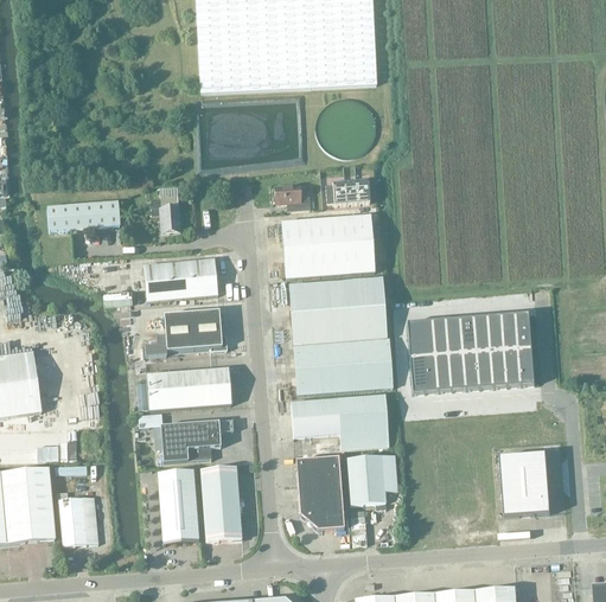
[(196,0),(201,91),(377,83),(372,0),(196,0)]
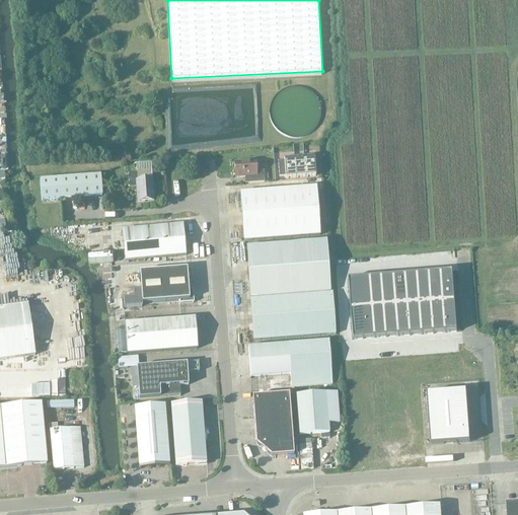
[(320,115),(320,108),(320,105),(319,100),(317,96),(314,91),(311,89),(307,86),(304,85),(300,84),(297,83),(291,83),(286,85),(283,86),(278,90),(275,93),(272,98),(270,102),(270,108),(270,114),(271,119),(274,123),(276,127),(279,129),(284,133),(289,134),(294,135),(299,135),(304,133),(308,132),(312,128),(315,125),(318,119),(320,115)]
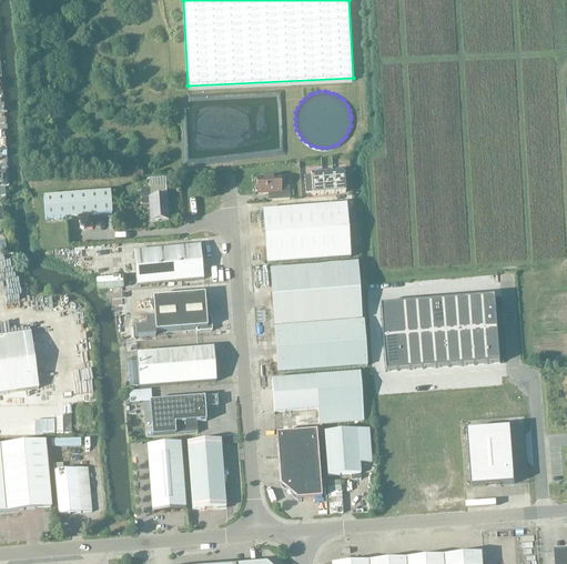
[(345,167),(334,168),(335,190),(346,189),(345,167)]
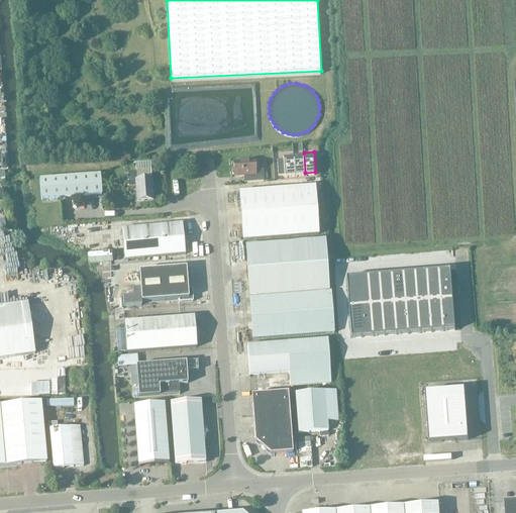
[(304,152),(294,154),(295,174),(305,173),(304,152)]
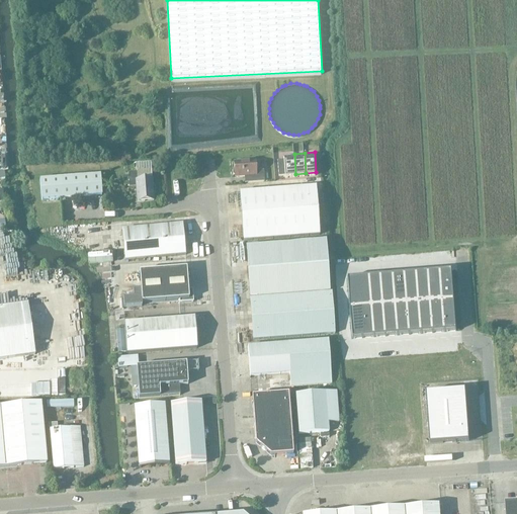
[(294,154),(284,154),(284,157),(284,160),(285,163),(285,167),(285,172),(285,174),(295,174),(294,154)]
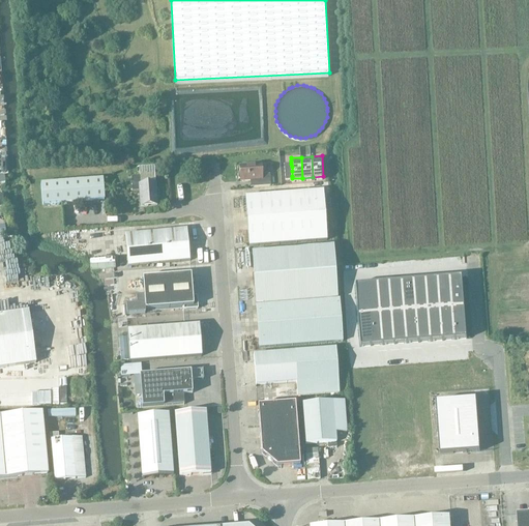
[(262,161),(240,162),(240,169),(239,170),(239,175),(241,176),(241,178),(257,176),(257,182),(252,183),(271,182),(270,171),(263,171),(262,161)]
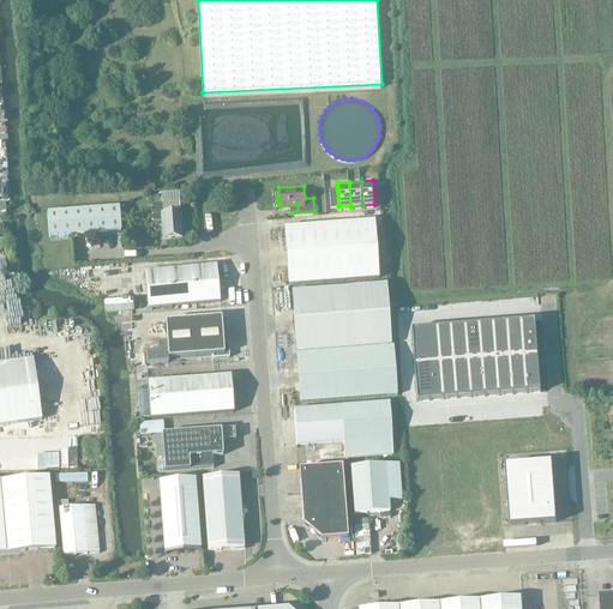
[(181,216),(181,207),(163,209),(163,199),(152,200),(154,217),(163,216),(164,235),(184,233),(182,227),(184,225),(185,221),(184,215),(181,216)]
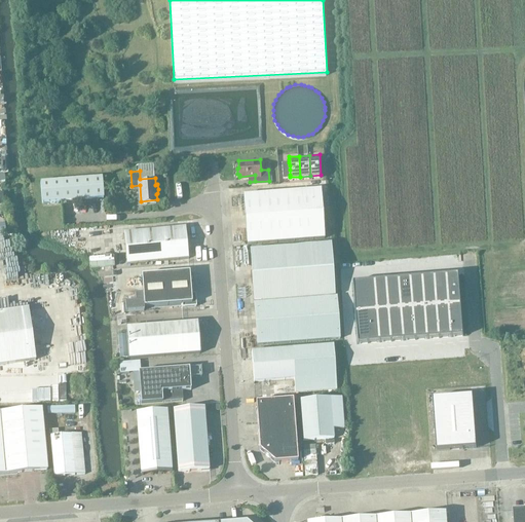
[(103,174),(41,179),(43,199),(105,194),(103,174)]
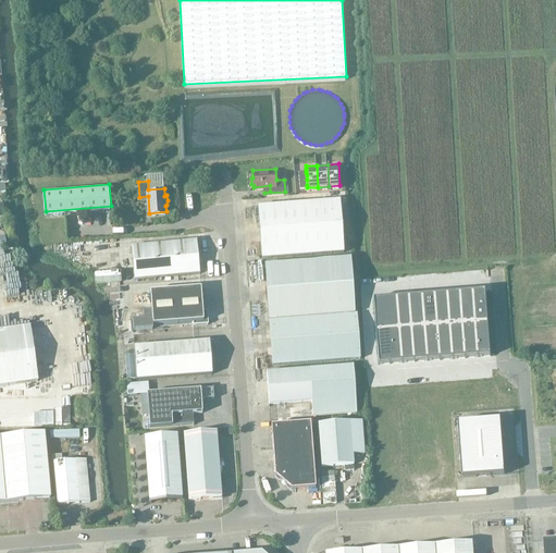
[(344,249),(341,197),(259,204),(262,255),(344,249)]
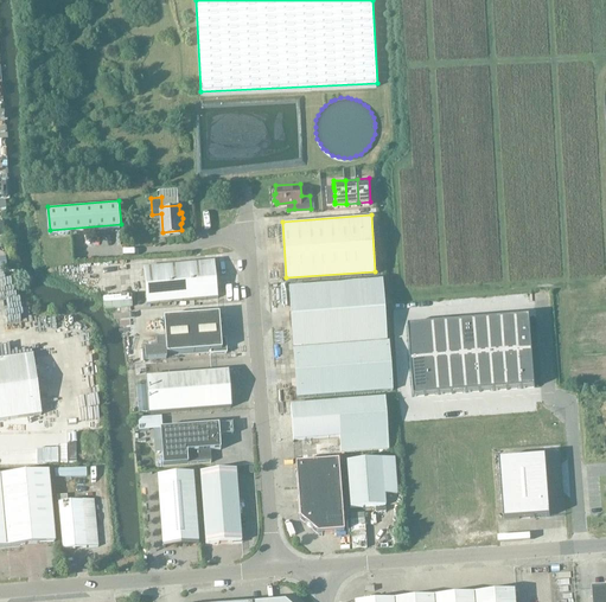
[(216,258),(144,264),(147,301),(218,294),(216,258)]
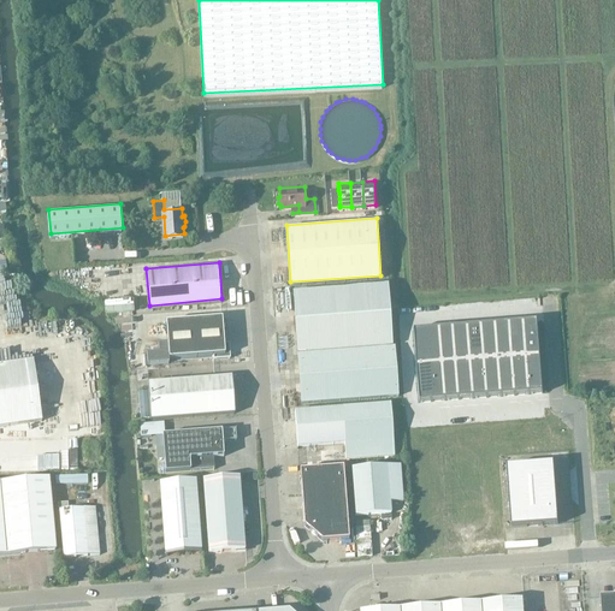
[(389,282),(294,289),(299,351),(302,399),(398,392),(396,344),(392,344),(389,282)]
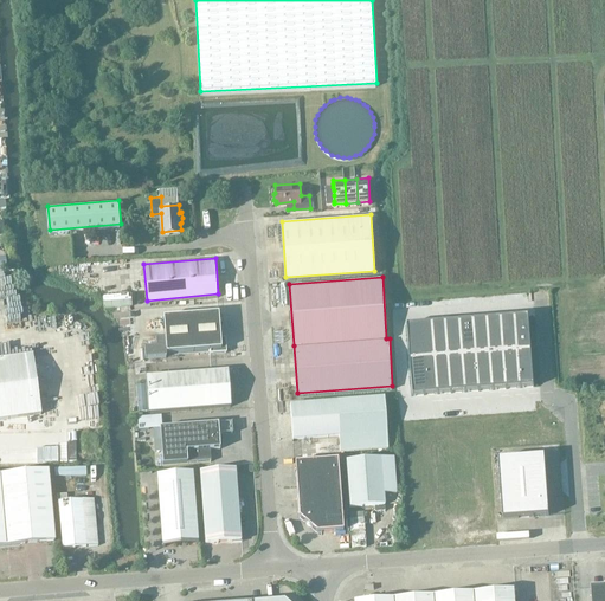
[(219,309),(175,312),(165,314),(167,349),(211,347),(211,350),(227,349),(226,334),(221,335),(219,309)]
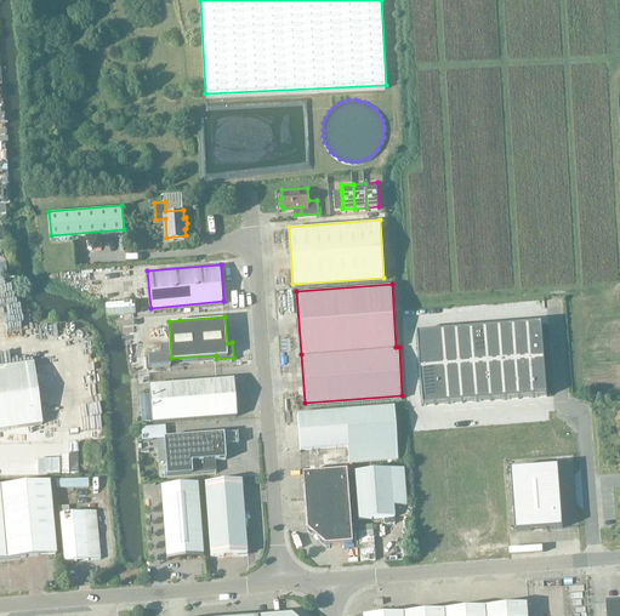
[(542,320),(417,330),(422,401),(549,392),(542,320)]
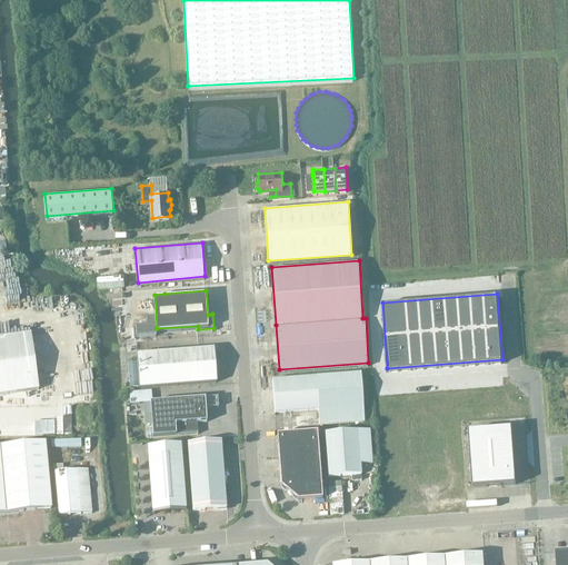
[(77,319),(78,330),(89,330),(88,318),(77,319)]
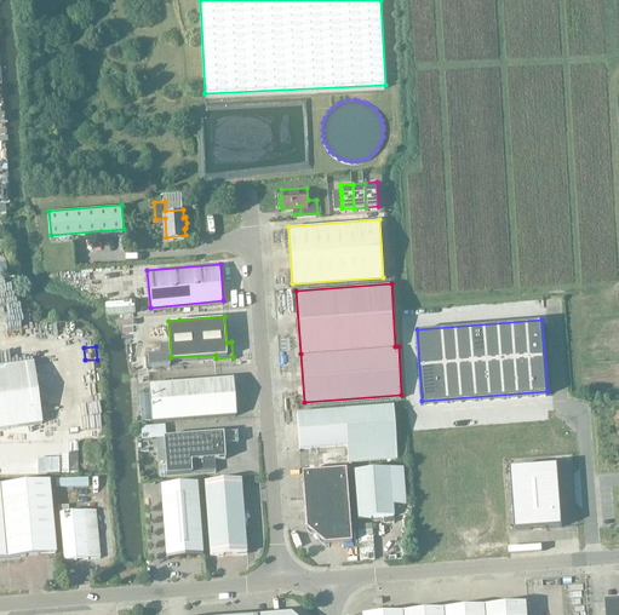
[(34,358),(0,363),(0,425),(43,420),(34,358)]
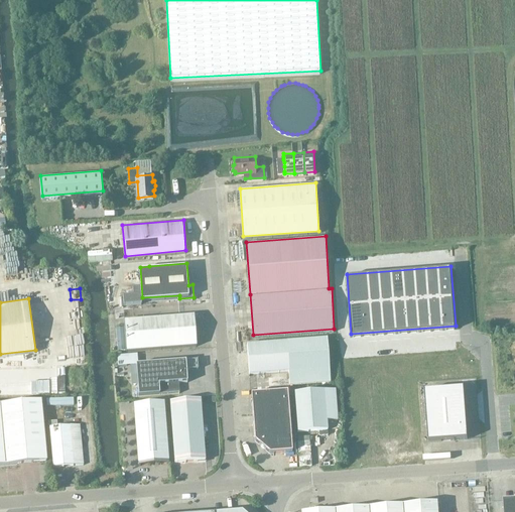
[(80,317),(80,305),(72,305),(72,317),(80,317)]
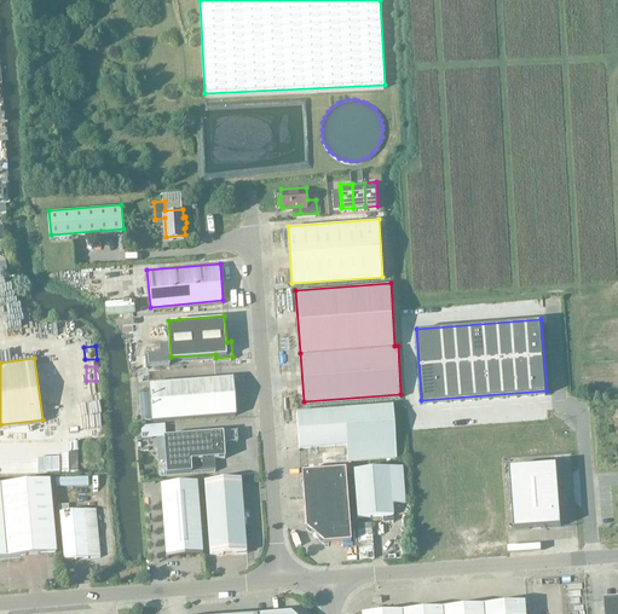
[(149,381),(151,417),(236,411),(234,375),(149,381)]
